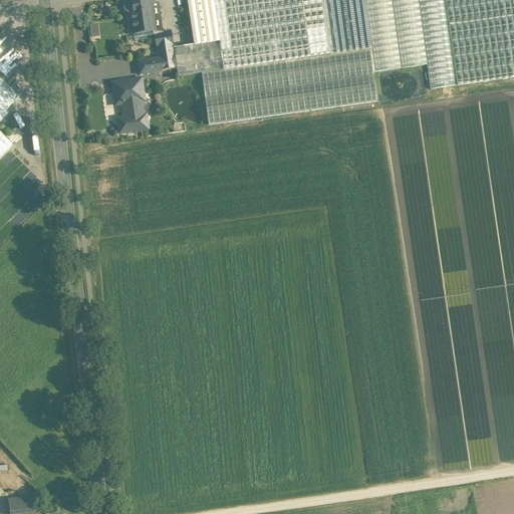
[(150,0),(131,0),(132,3),(126,3),(123,7),(124,11),(129,14),(130,13),(131,22),(132,22),(134,34),(153,31),(153,35),(155,35),(163,34),(163,33),(159,7),(151,9),(150,6),(152,5),(150,0)]
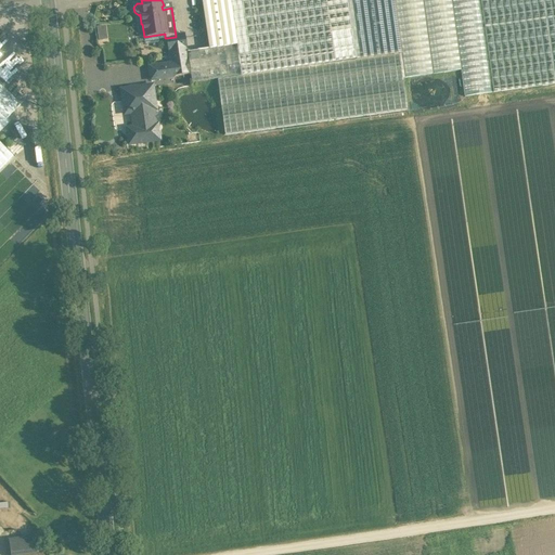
[(191,0),(193,12),(269,0),(191,0)]
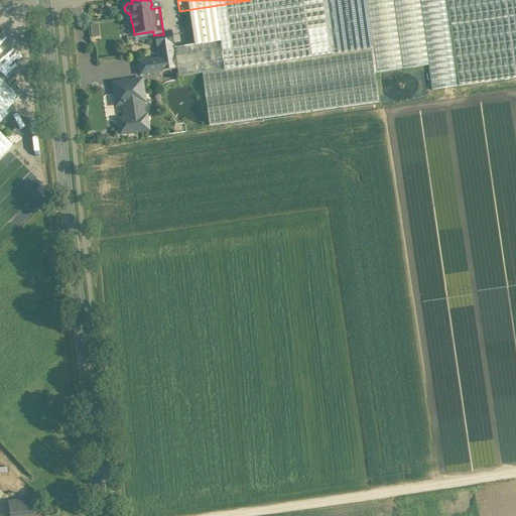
[(291,0),(250,0),(179,11),(182,29),(293,12),(291,0)]
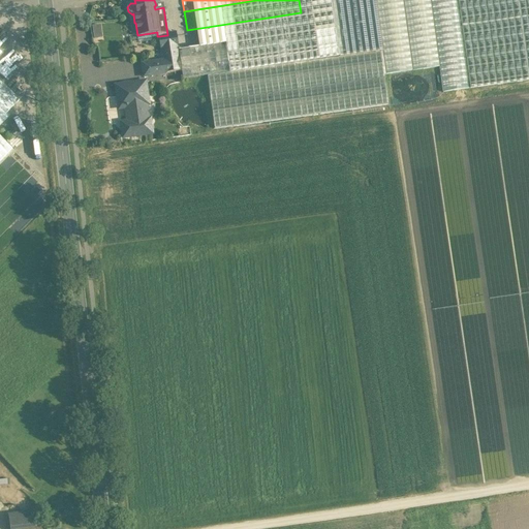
[(338,48),(311,52),(303,0),(299,0),(301,12),(307,54),(228,65),(229,72),(381,51),(382,51),(381,44),(343,51),(342,47),(338,48)]
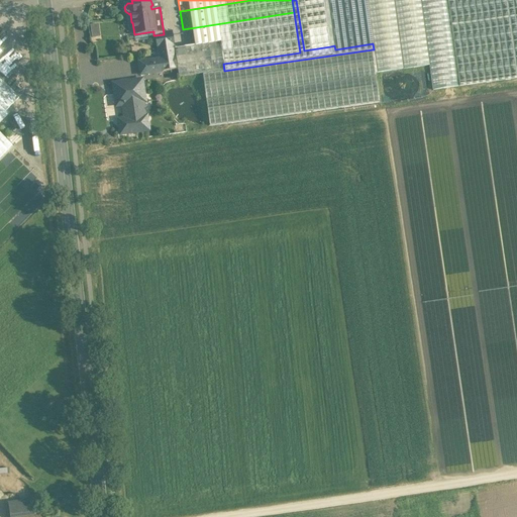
[(296,0),(304,50),(330,46),(323,0),(296,0)]
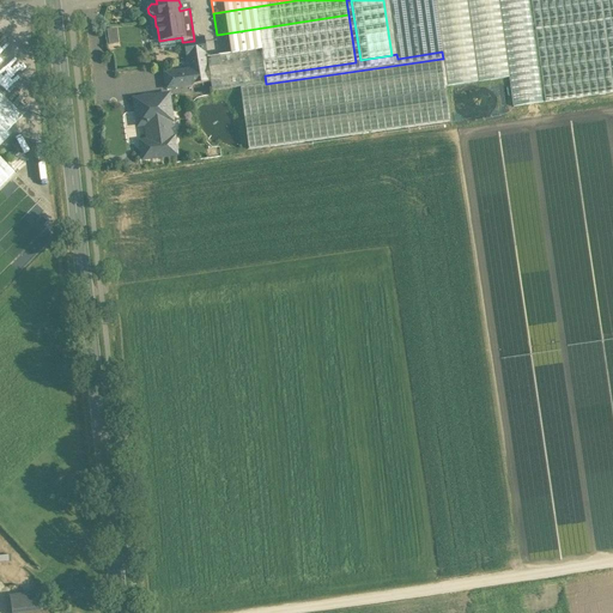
[(383,0),(392,55),(396,54),(398,59),(442,52),(443,59),(442,59),(445,86),(509,78),(498,0),(383,0)]
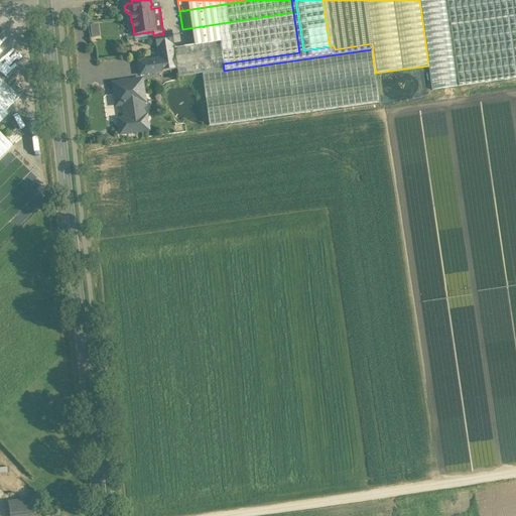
[(445,0),(419,0),(428,66),(432,90),(459,87),(445,0)]
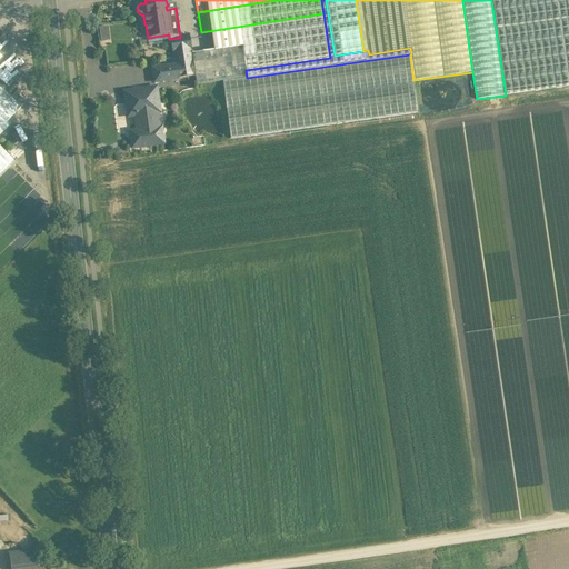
[(568,82),(557,0),(491,0),(506,96),(568,86),(568,82)]
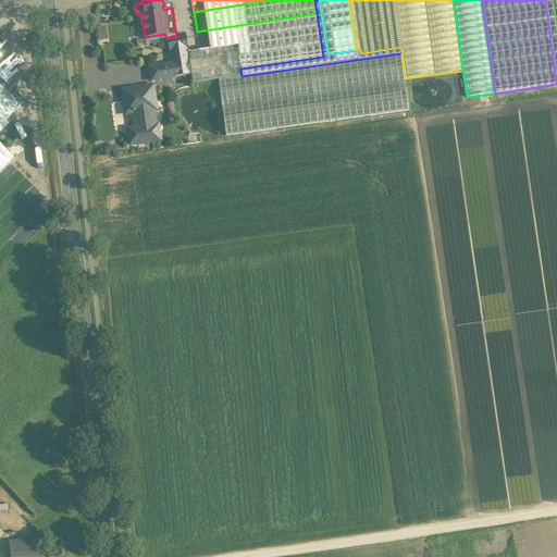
[(556,0),(545,0),(556,81),(556,0)]
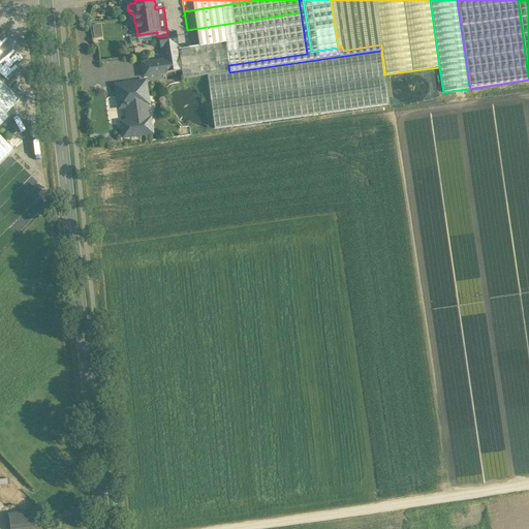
[(301,12),(187,30),(189,50),(225,43),(228,65),(307,54),(301,12)]
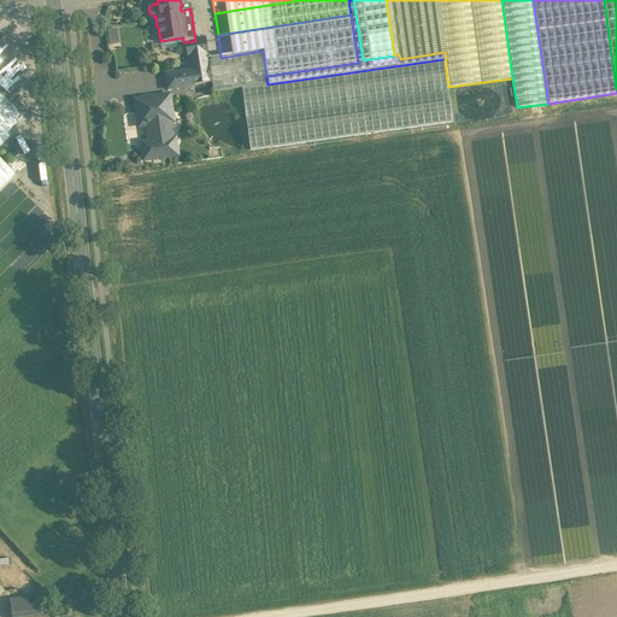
[(110,30),(111,45),(121,43),(119,29),(110,30)]
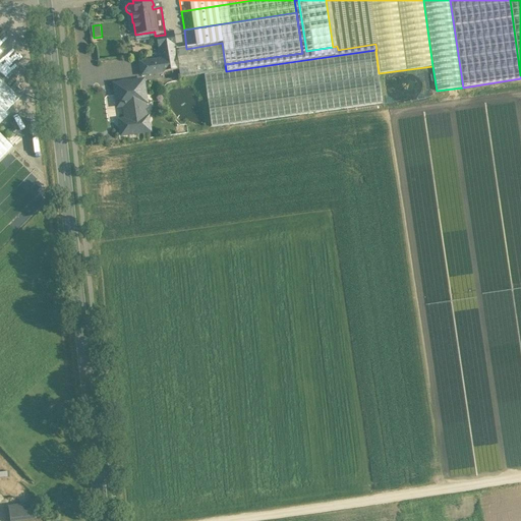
[(173,33),(165,34),(165,35),(157,36),(158,48),(159,48),(175,46),(173,33)]
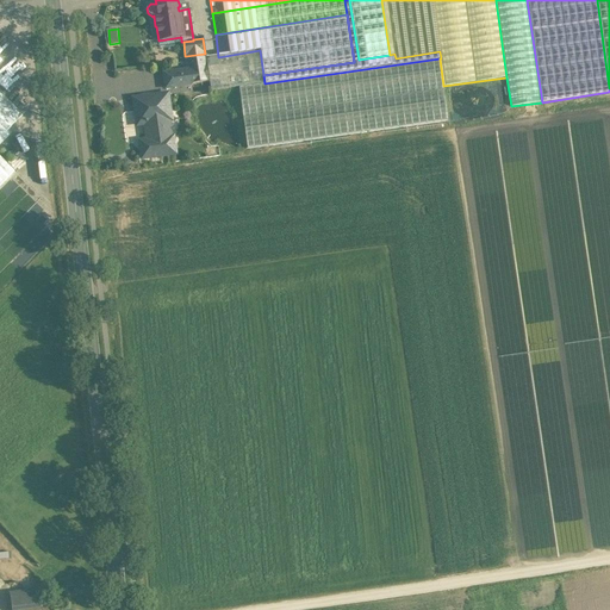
[(0,185),(14,172),(0,156),(0,144),(10,135),(0,124),(0,104),(6,99),(0,92),(0,49),(0,185)]
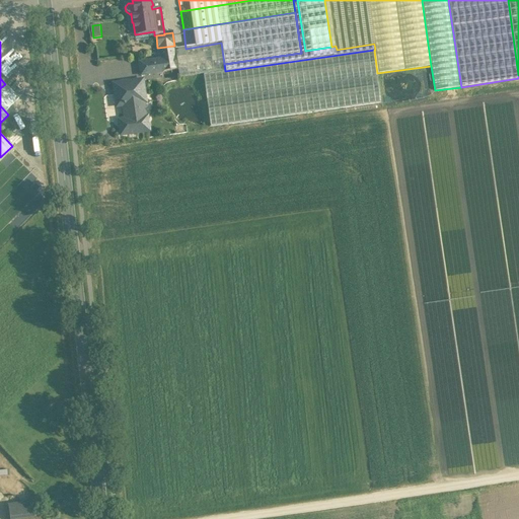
[(186,49),(175,50),(178,70),(179,77),(204,74),(225,71),(224,64),(221,43),(186,49)]
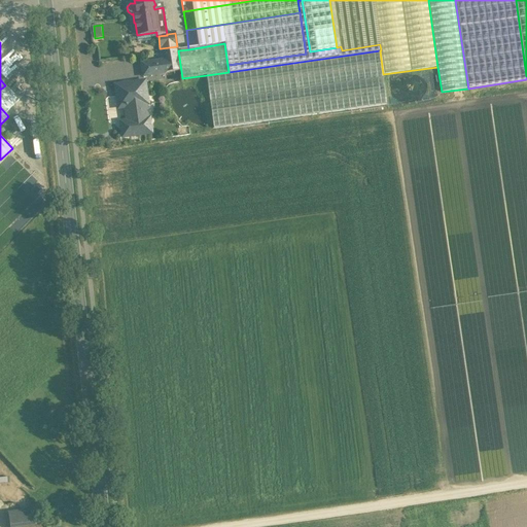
[(177,46),(161,48),(162,61),(164,73),(165,73),(181,71),(178,50),(177,46)]
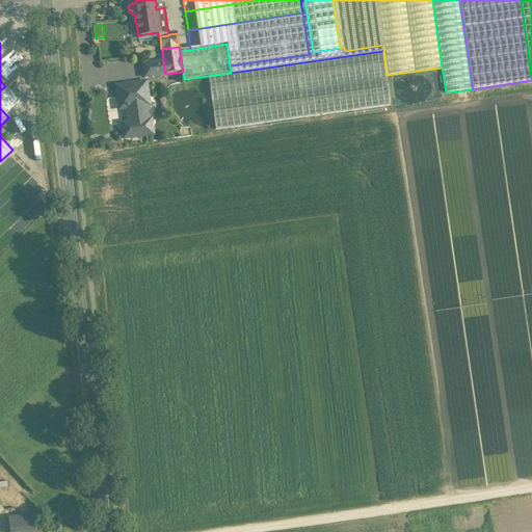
[(231,73),(209,76),(212,103),(387,79),(387,75),(383,51),(231,73)]
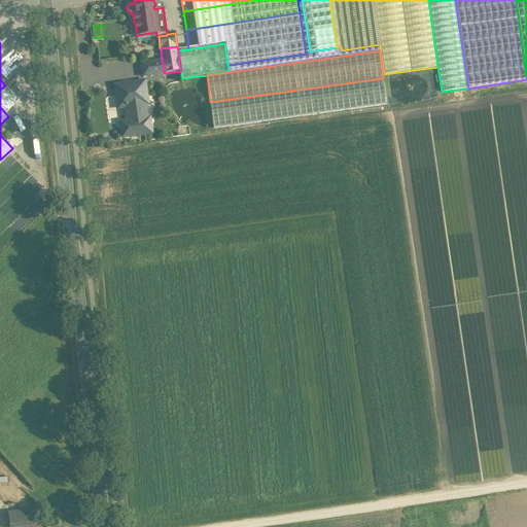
[(162,61),(141,64),(143,76),(164,74),(165,73),(164,73),(162,61)]
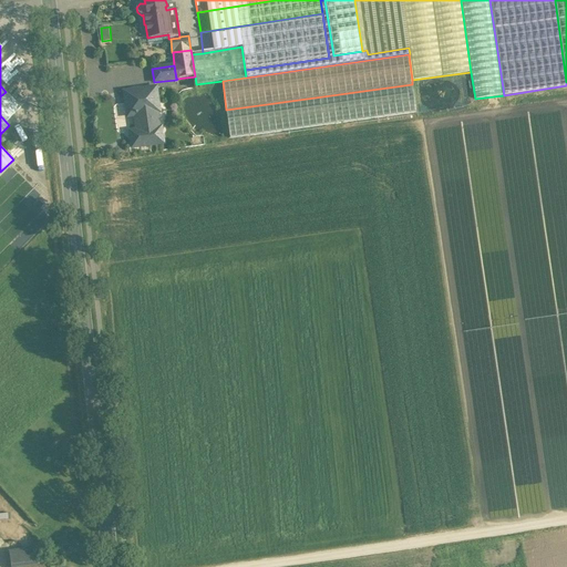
[(412,84),(226,110),(230,138),(416,113),(412,84)]
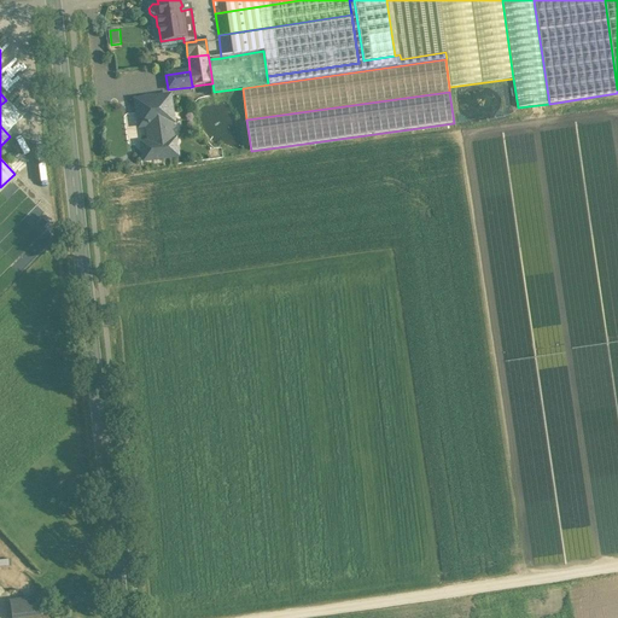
[(156,100),(136,103),(139,122),(141,124),(146,123),(149,126),(152,149),(150,150),(151,159),(150,159),(150,161),(178,157),(176,145),(174,146),(170,120),(173,120),(173,118),(172,118),(168,97),(169,97),(169,95),(156,98),(156,100)]
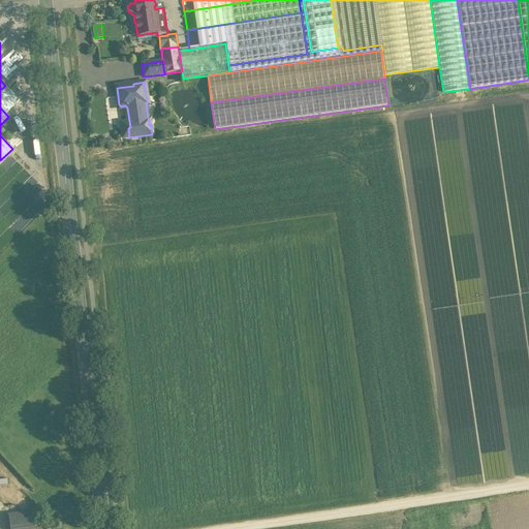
[(33,511),(8,515),(9,528),(31,528),(36,528),(33,511)]
